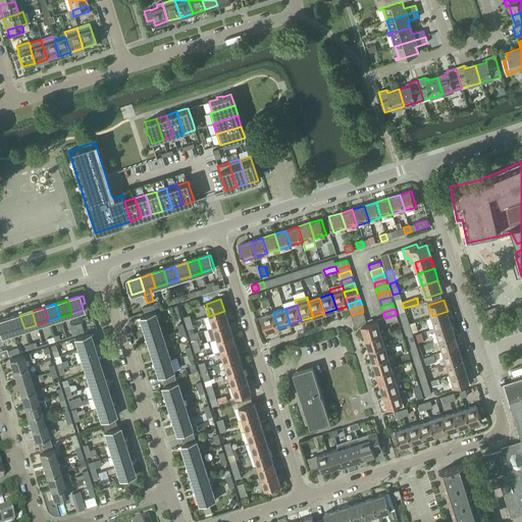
[(159,324),(157,318),(162,317),(160,311),(141,317),(145,329),(159,324)]
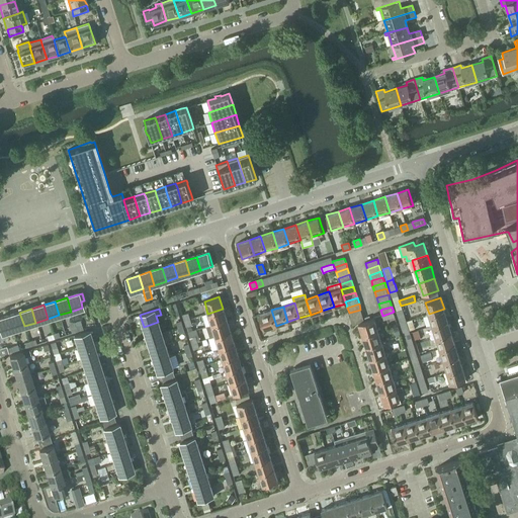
[(211,325),(227,321),(223,309),(207,314),(211,325)]
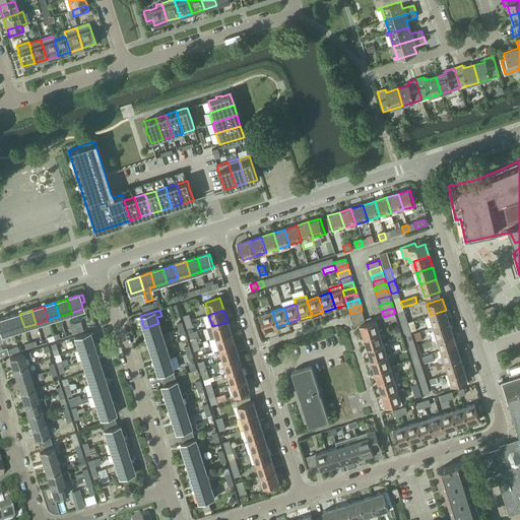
[(446,310),(431,315),(434,327),(450,322),(446,310)]
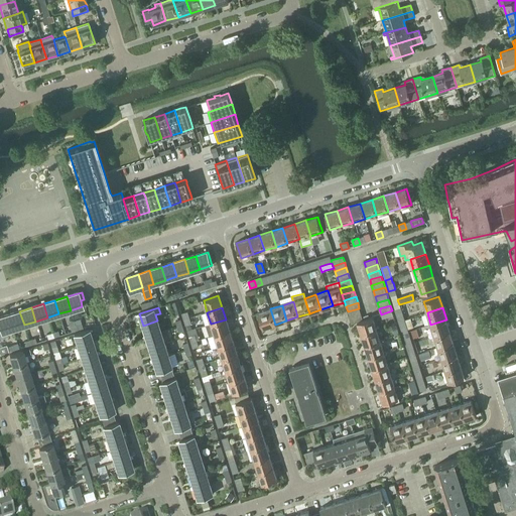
[(270,308),(258,312),(263,328),(275,325),(270,308)]
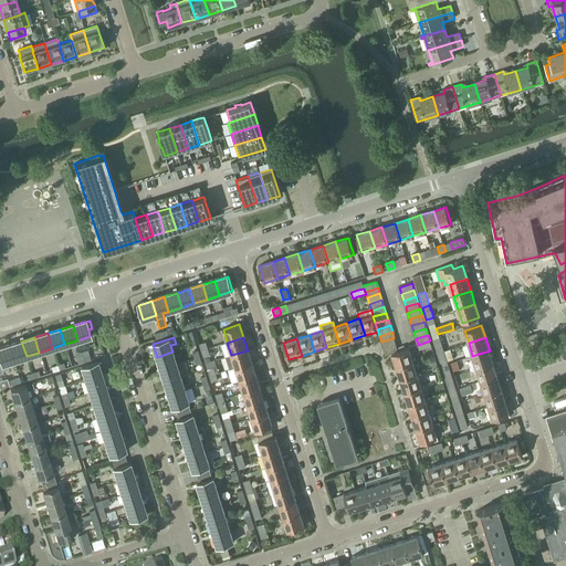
[(394,338),(381,342),(384,348),(396,345),(394,338)]
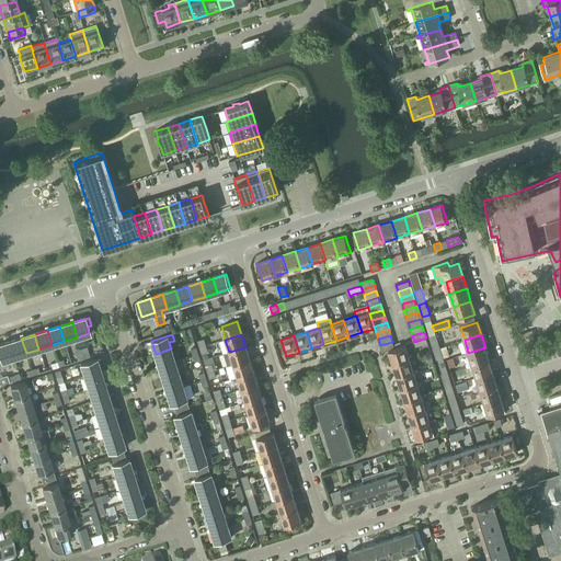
[(21,339),(9,342),(13,357),(22,354),(26,353),(21,339)]
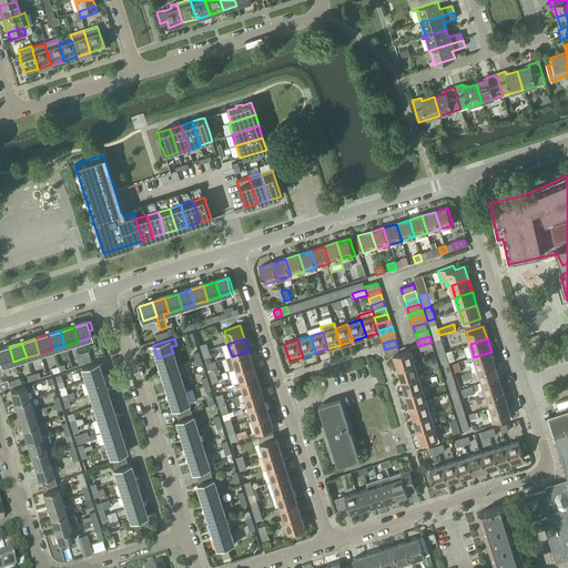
[(9,346),(0,348),(0,363),(1,365),(13,362),(9,346)]
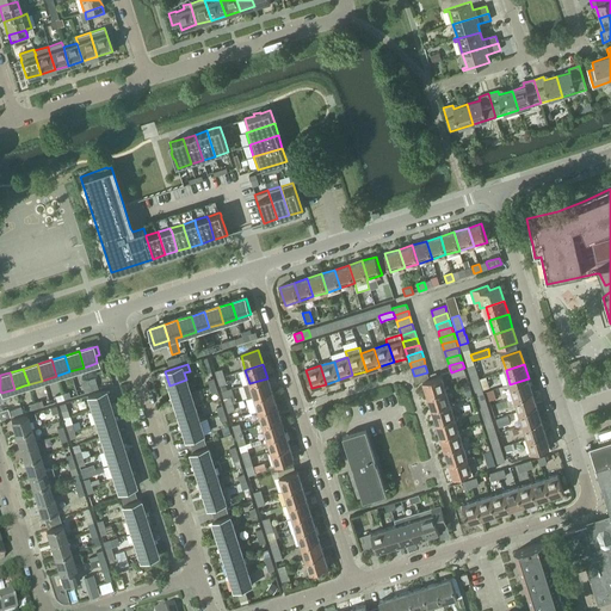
[(427,372),(414,376),(417,383),(423,381),(430,378),(427,372)]
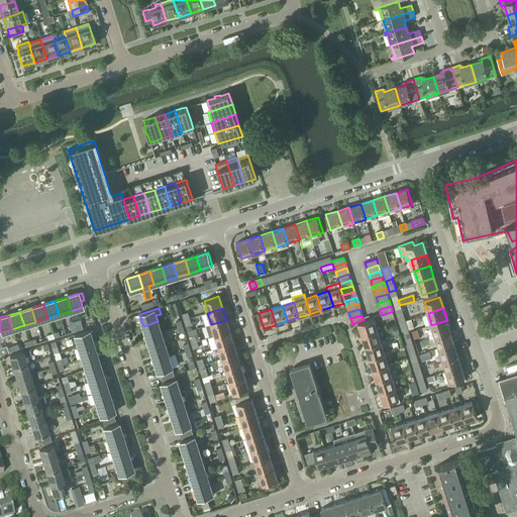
[(364,320),(357,322),(362,334),(377,329),(374,317),(364,320)]
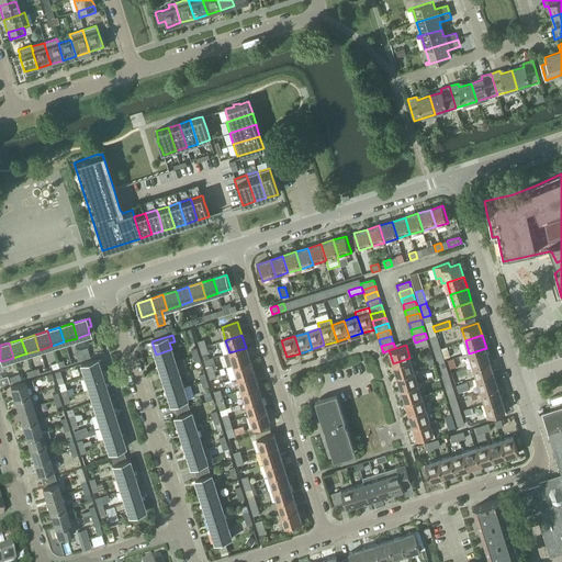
[(87,348),(80,350),(81,355),(81,353),(83,360),(90,358),(87,348)]
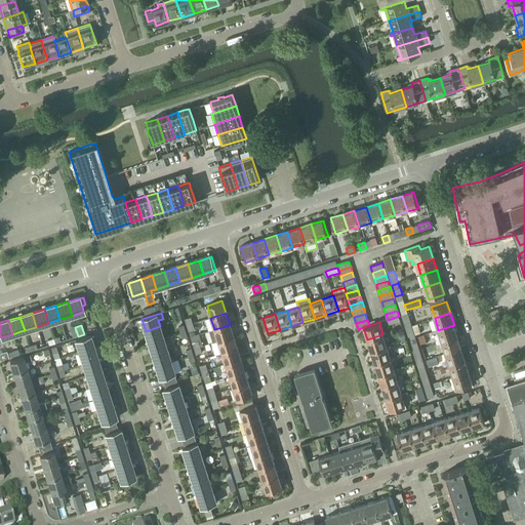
[(214,329),(209,331),(212,342),(218,341),(233,336),(230,325),(214,329)]
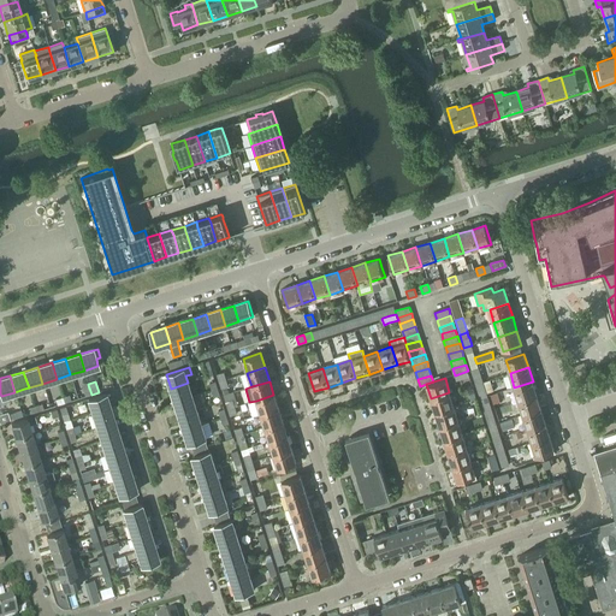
[(533,381),(514,388),(519,401),(537,395),(533,381)]
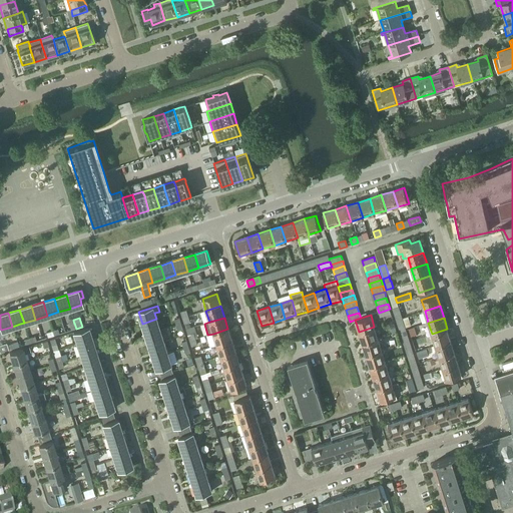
[(146,335),(159,331),(156,319),(142,324),(146,335)]
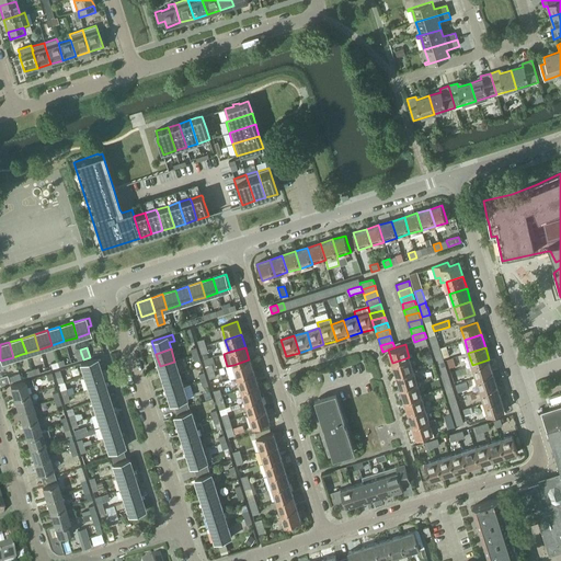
[(439,348),(433,351),(437,363),(444,361),(439,348)]
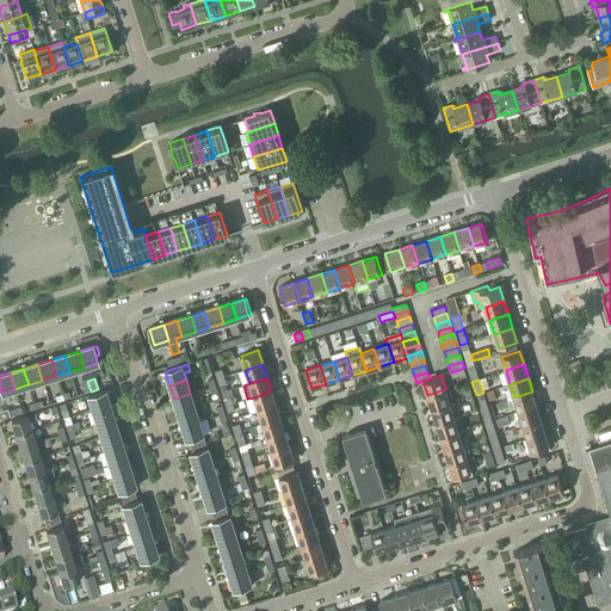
[(445,389),(427,395),(432,409),(450,403),(450,402),(448,395),(445,389)]
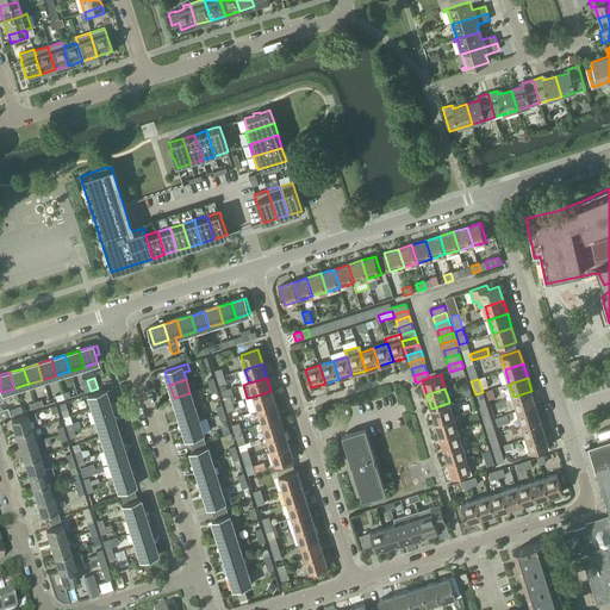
[(91,409),(107,404),(103,390),(87,394),(91,409)]
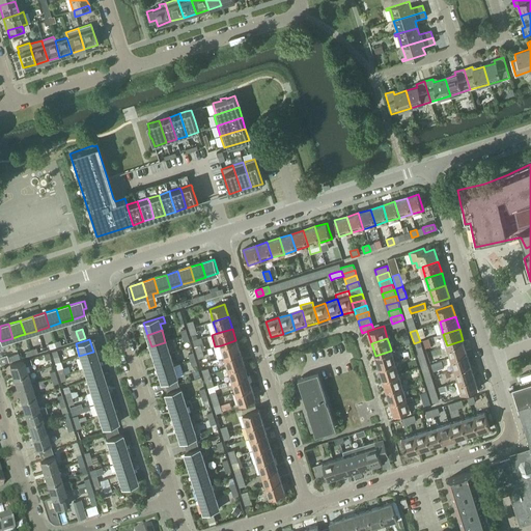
[(224,357),(240,353),(235,340),(221,345),(224,357)]
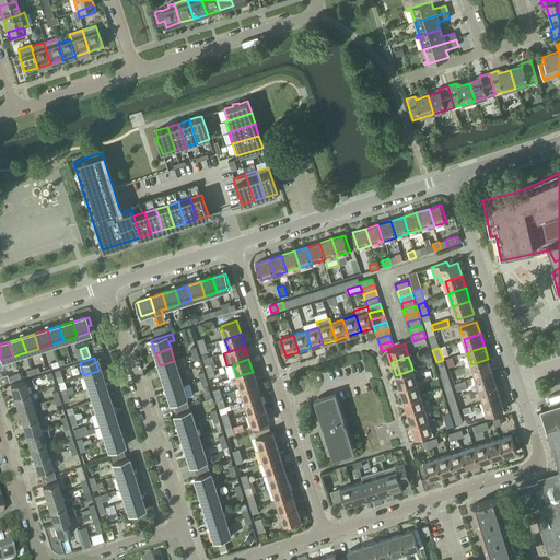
[(488,359),(471,364),(476,377),(492,372),(488,359)]
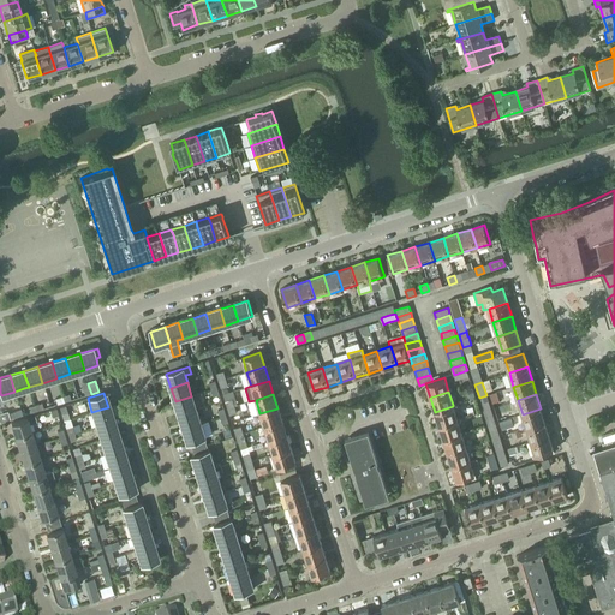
[(179,416),(196,410),(191,396),(175,401),(179,416)]
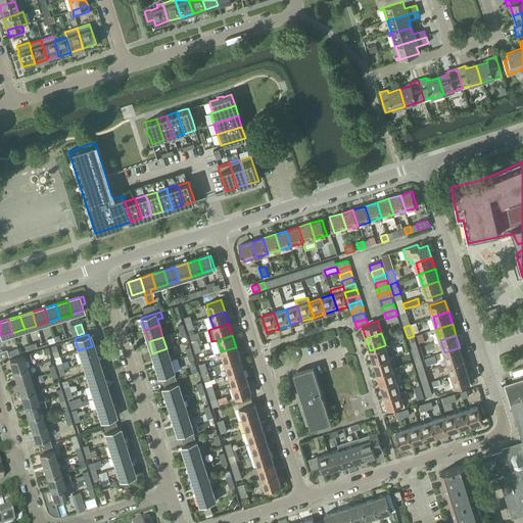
[(385,345),(370,350),(373,362),(389,357),(387,350),(385,345)]
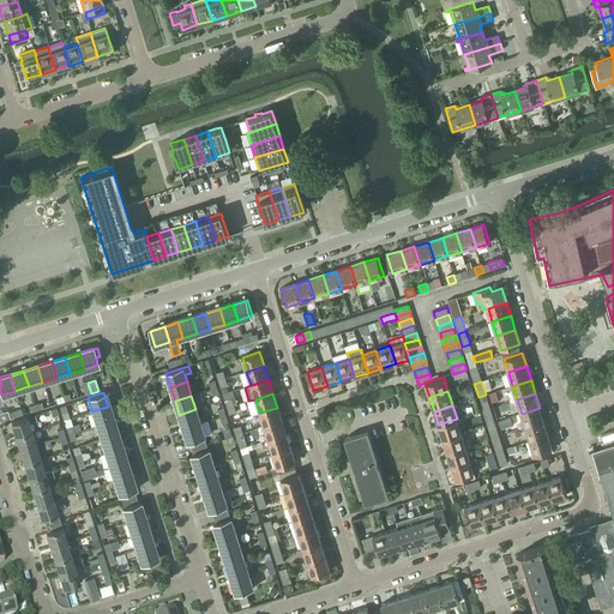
[(96,426),(113,420),(108,407),(91,411),(96,426)]
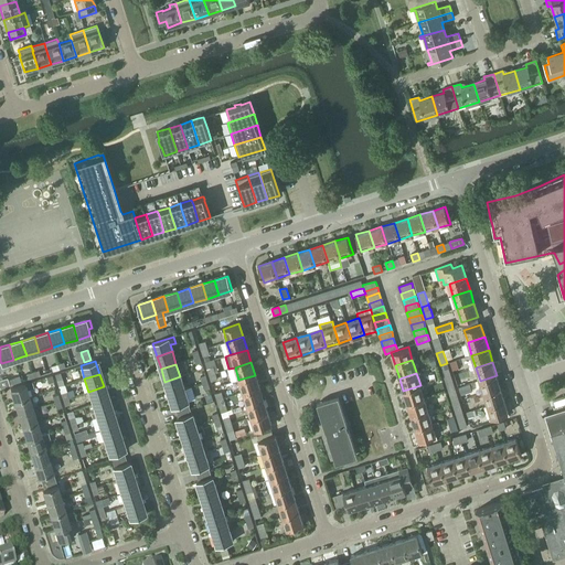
[(243,392),(258,387),(255,375),(238,380),(243,392)]
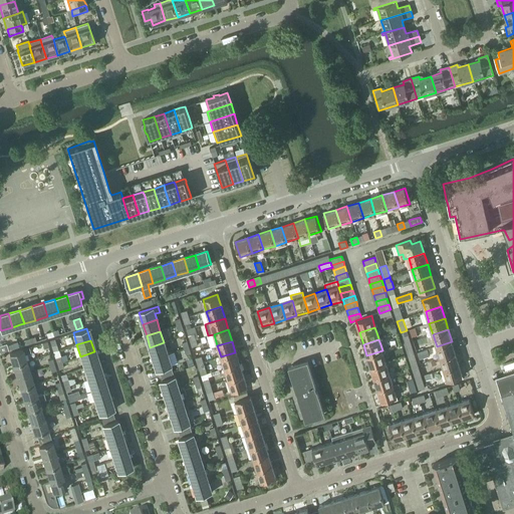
[(452,341),(437,346),(441,357),(456,352),(452,341)]
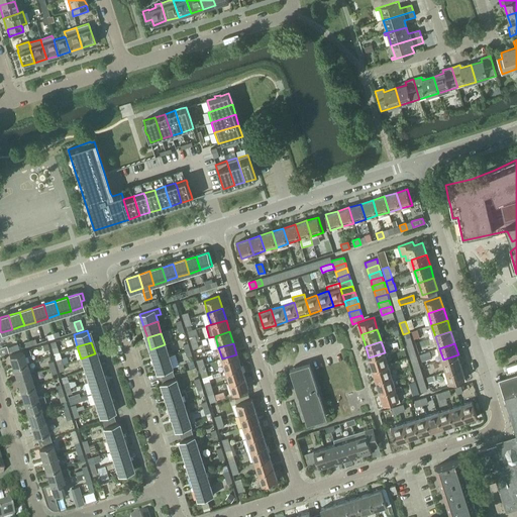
[(154,360),(169,356),(165,344),(150,349),(154,360)]
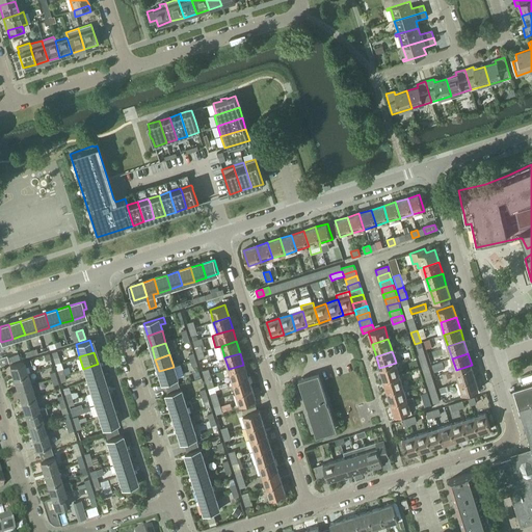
[(12,378),(26,374),(24,367),(31,365),(29,360),(9,366),(12,378)]
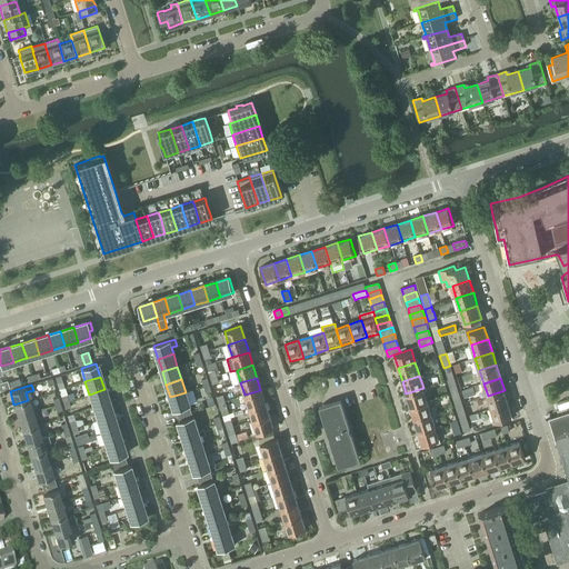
[(423,388),(406,393),(410,407),(427,401),(423,388)]
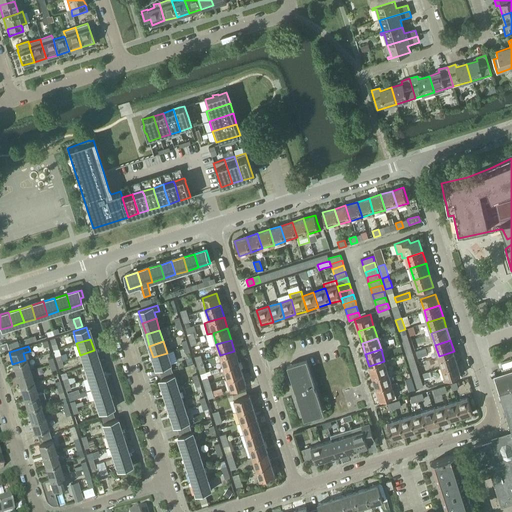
[(84,366),(97,362),(94,350),(80,355),(84,366)]
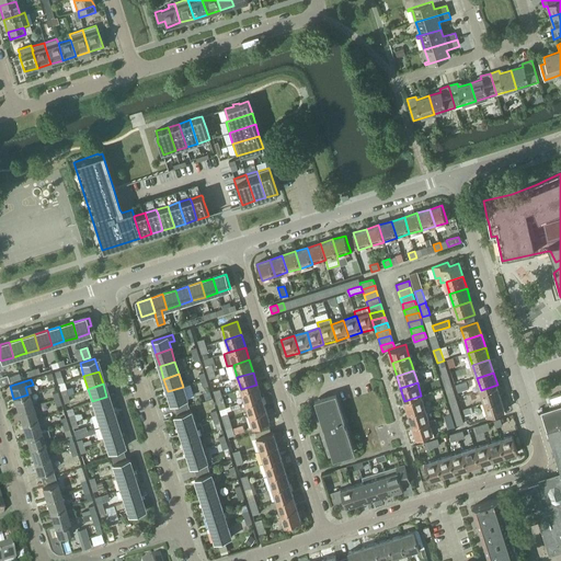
[(245,402),(261,397),(256,385),(241,389),(245,402)]
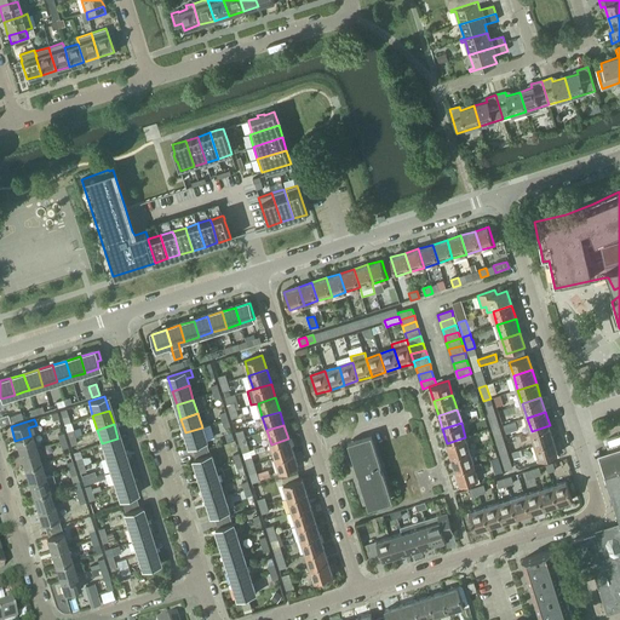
[(550,425),(532,431),(535,446),(554,440),(550,425)]
